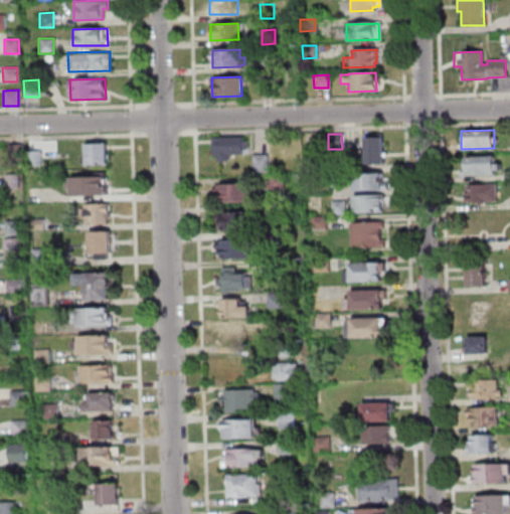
[(216,155),(210,155),(210,142),(210,138),(241,137),(241,141),(245,141),(245,155),(226,155),(226,162),(216,162),(216,155)]
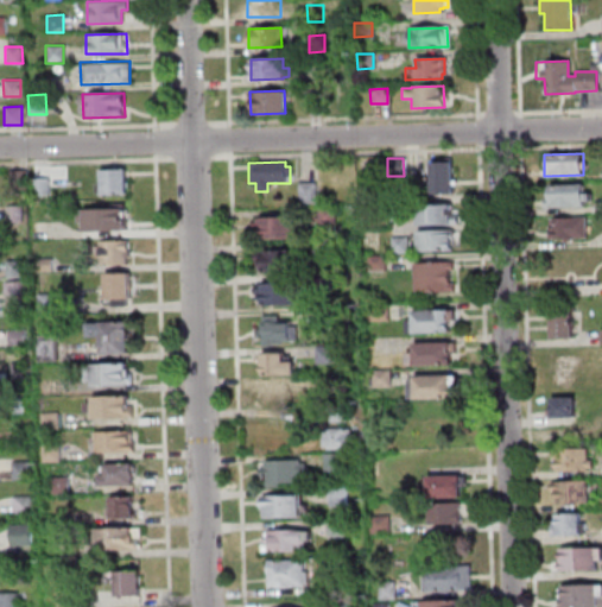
[(430,194),(429,163),(451,162),(452,194),(430,194)]
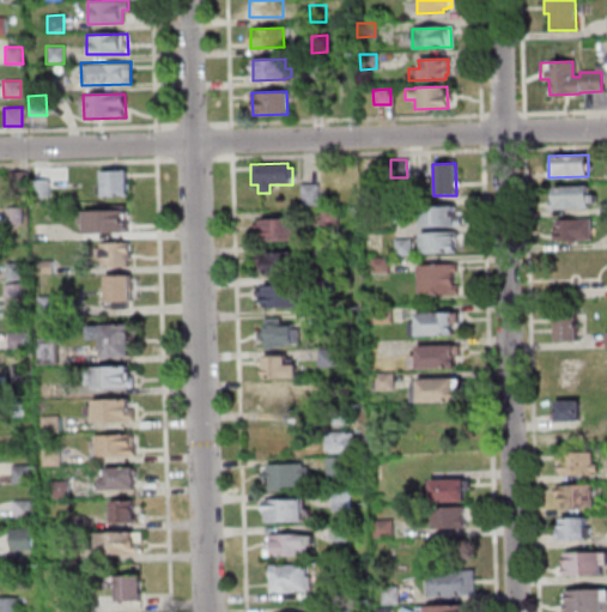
[(97,168),(122,168),(123,193),(98,193),(97,168)]
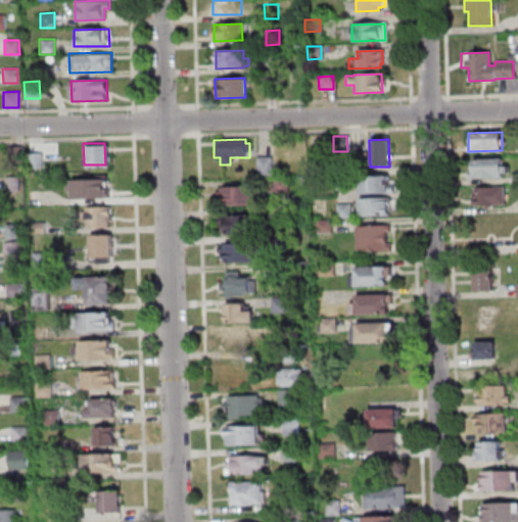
[(21,146),(21,162),(8,162),(7,147),(21,146)]
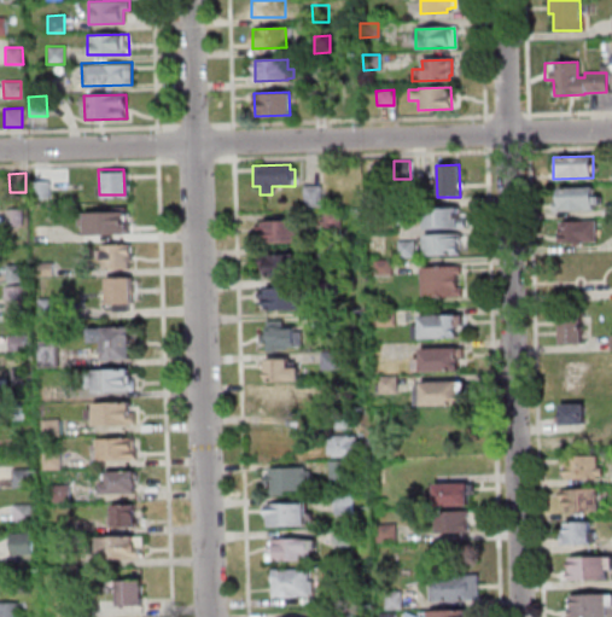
[(48,181),(48,198),(33,199),(33,182),(48,181)]
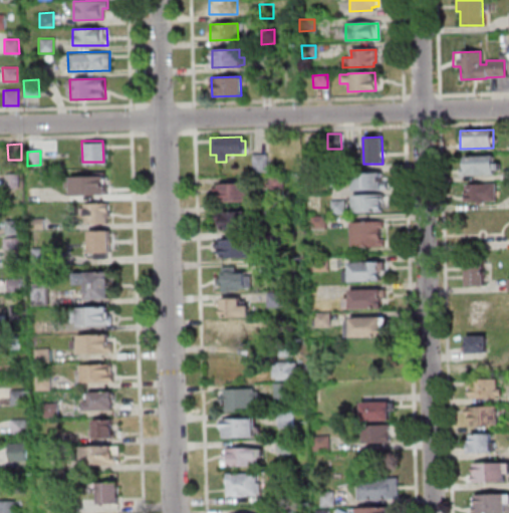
[(265,155),(258,155),(251,155),(251,173),(265,173),(265,155)]
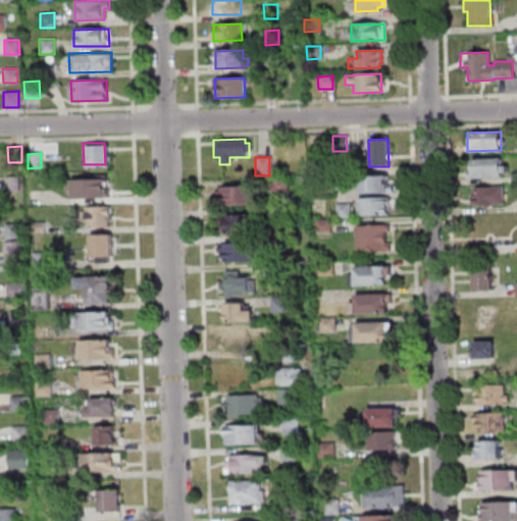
[(501,157),(502,177),(471,178),(470,170),(470,158),(501,157)]
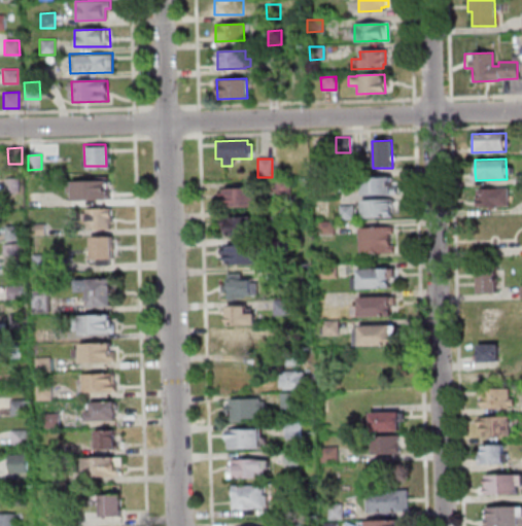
[(349,162),(350,176),(335,177),(334,162),(349,162)]
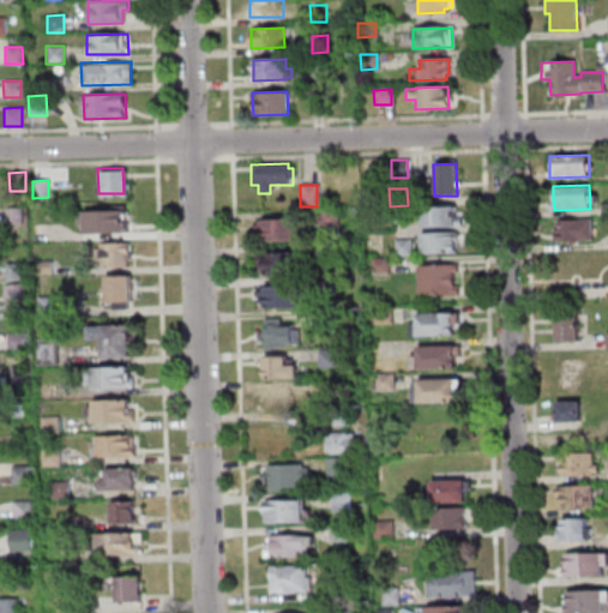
[(393,223),(392,208),(409,206),(410,222),(393,223)]
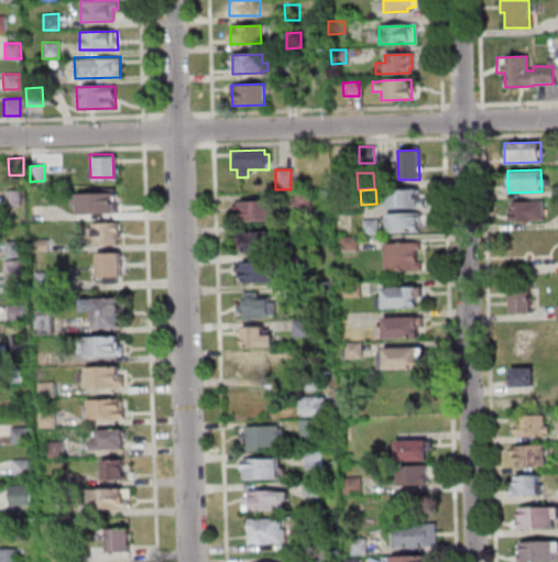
[(417,195),(423,195),(423,208),(417,208),(384,208),(383,190),(417,189),(417,195)]
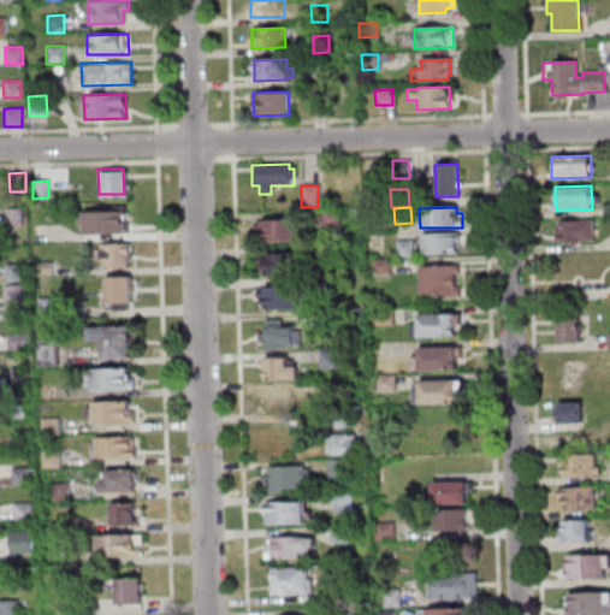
[(4,210),(21,208),(22,225),(5,225),(4,210)]
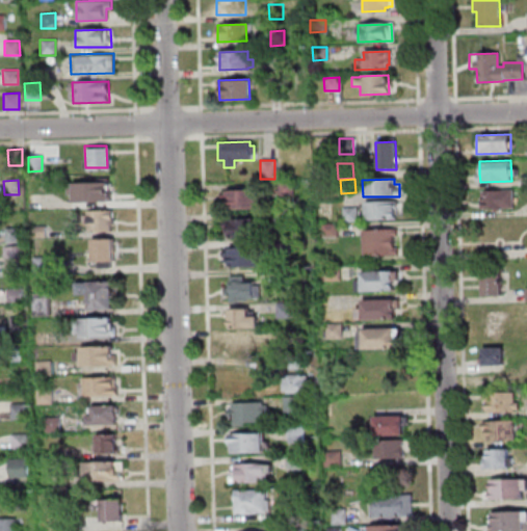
[(70,182),(104,181),(105,201),(70,201),(70,182)]
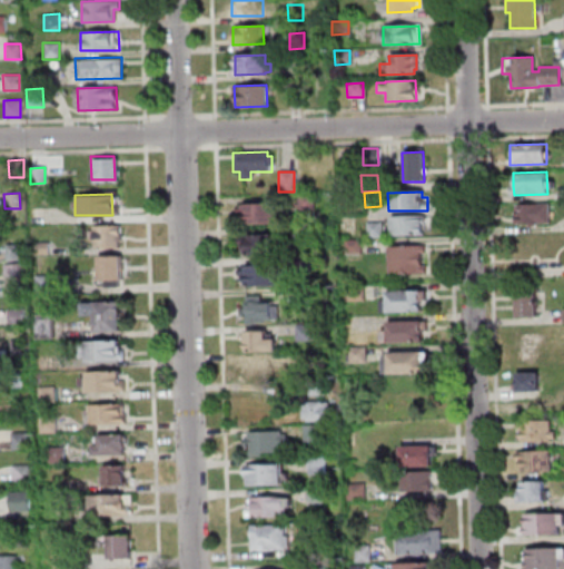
[(296,194),(297,199),(297,212),(314,212),(314,194),(296,194)]
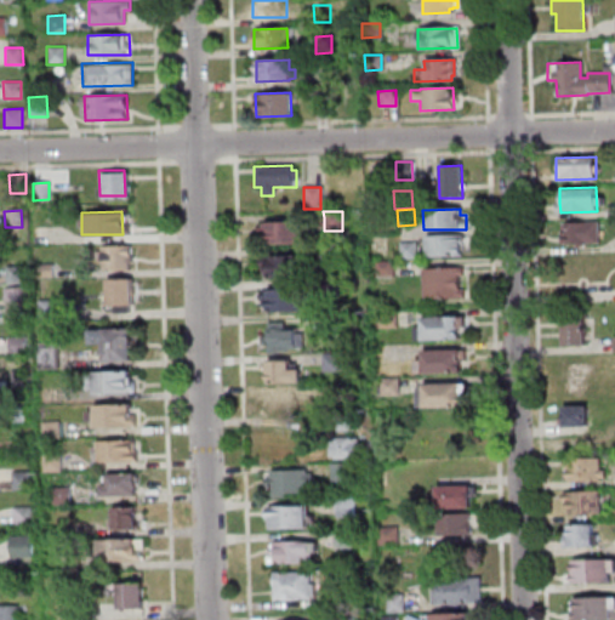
[(257,227),(257,231),(257,233),(265,232),(266,245),(305,243),(305,221),(263,223),(263,227),(257,227)]
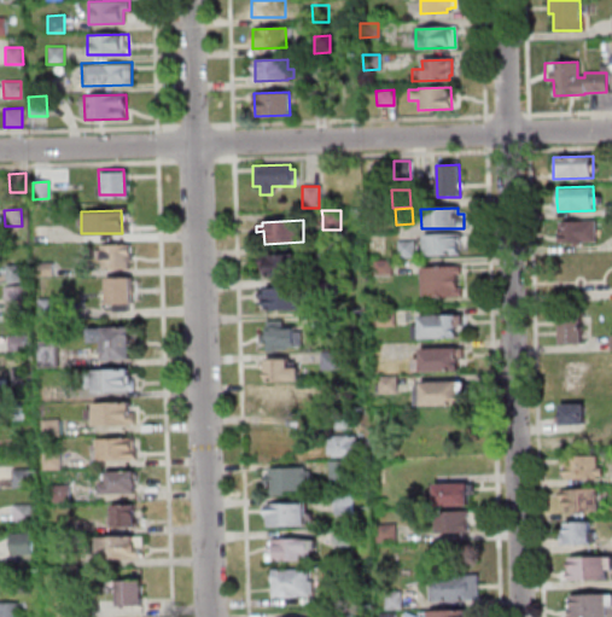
[(559,222),(593,221),(593,242),(560,243),(559,222)]
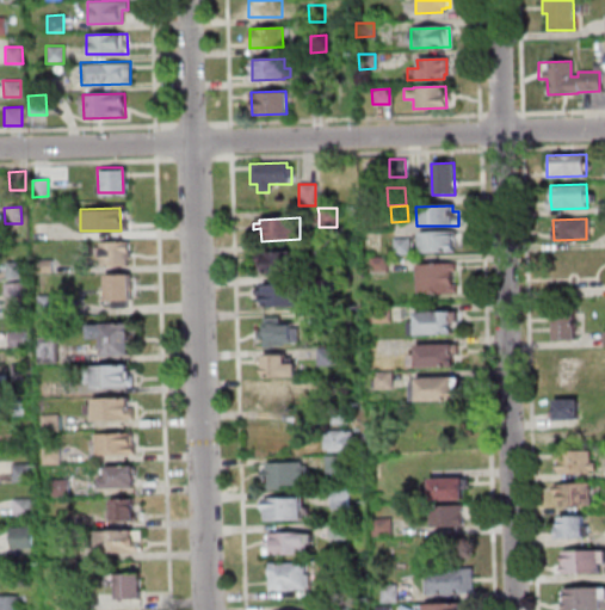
[(418,252),(418,232),(455,230),(455,251),(418,252)]
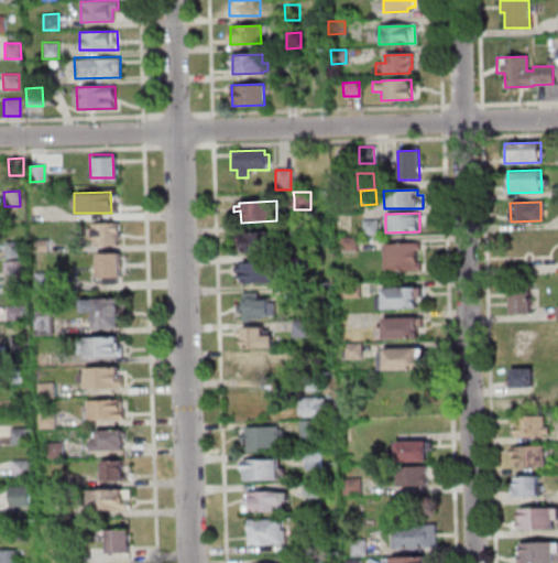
[(375,219),(376,235),(360,235),(360,220),(375,219)]
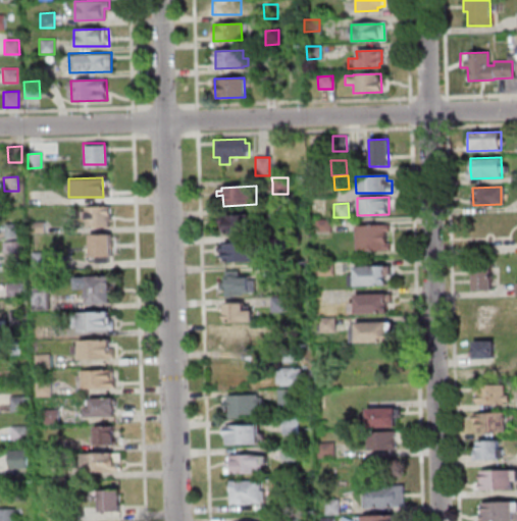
[(81,205),(106,204),(107,224),(82,225),(81,205)]
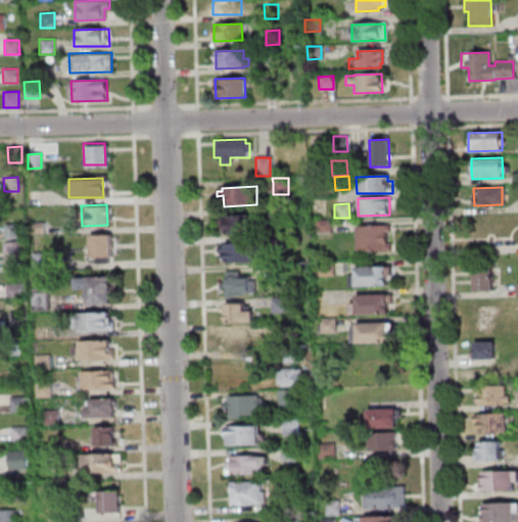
[(218,216),(252,215),(253,233),(218,234),(218,216)]
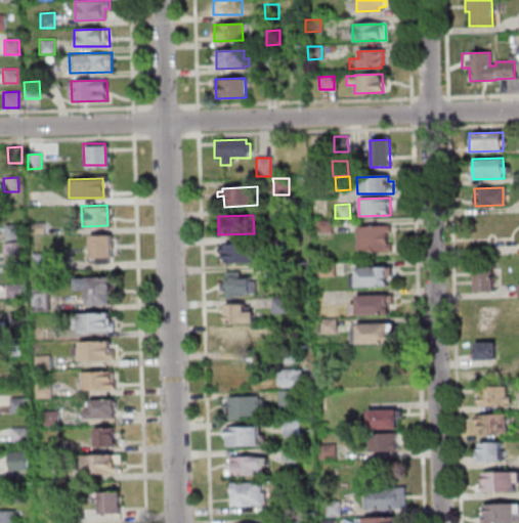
[(331,234),(315,234),(315,220),(330,219),(331,234)]
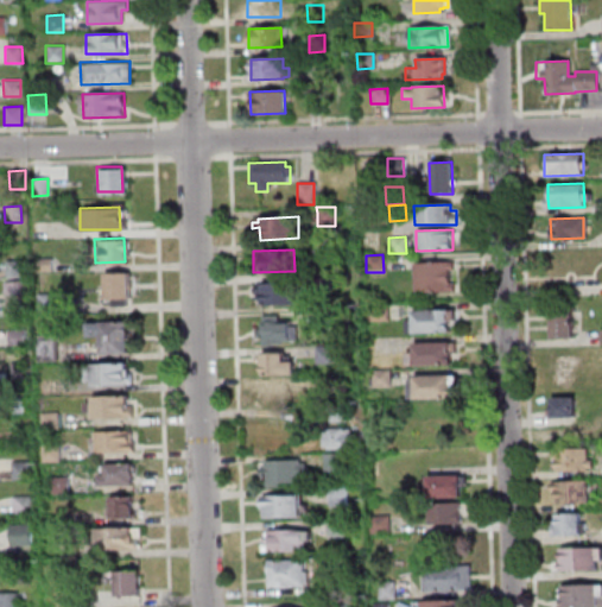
[(51,259),(51,272),(35,272),(35,259),(51,259)]
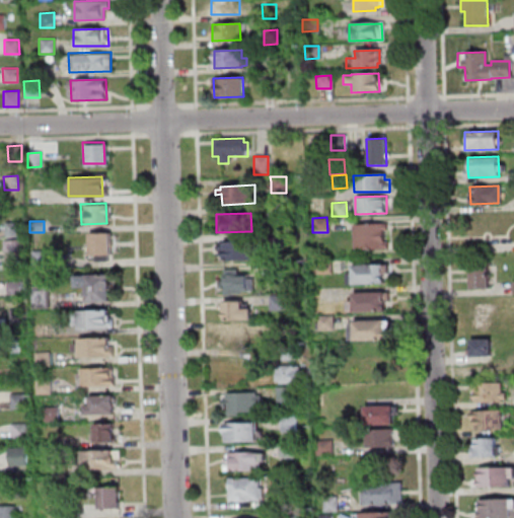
[(4,222),(20,222),(20,237),(4,237),(4,222)]
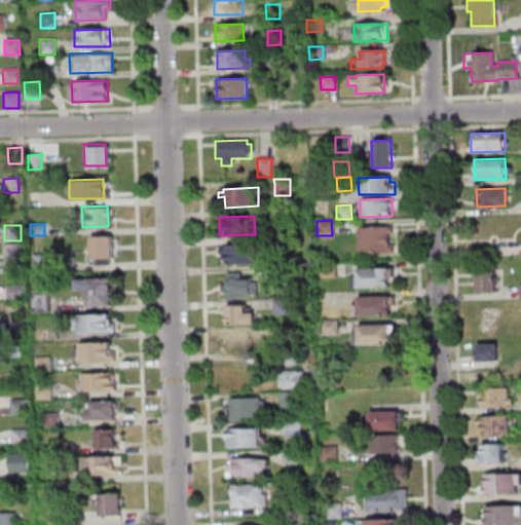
[(360,252),(359,227),(391,227),(392,252),(360,252)]
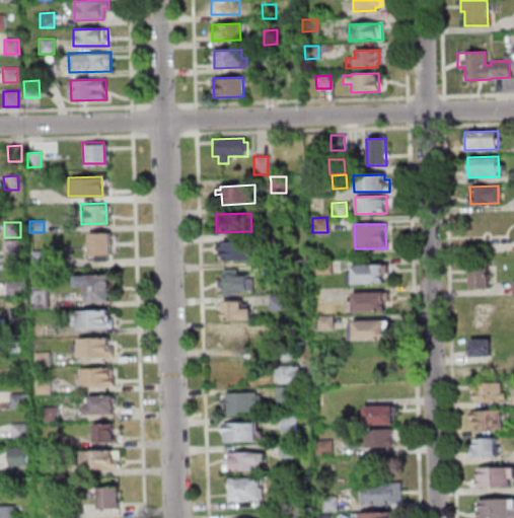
[(86,232),(108,231),(108,253),(87,254),(86,232)]
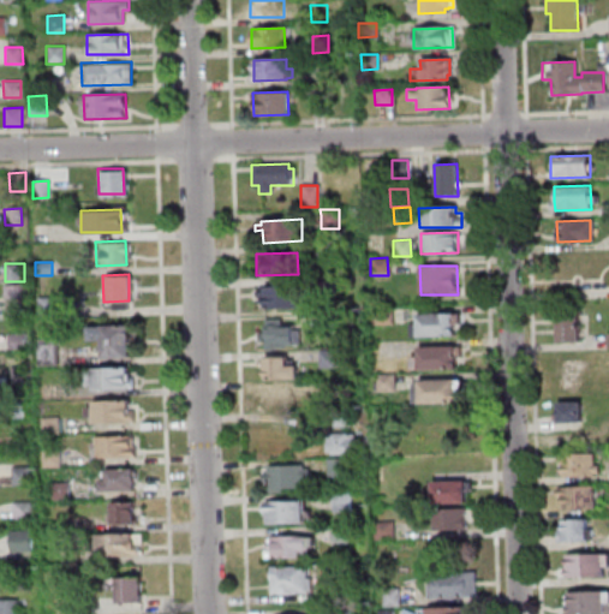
[(322,276),(340,276),(340,292),(322,292),(322,276)]
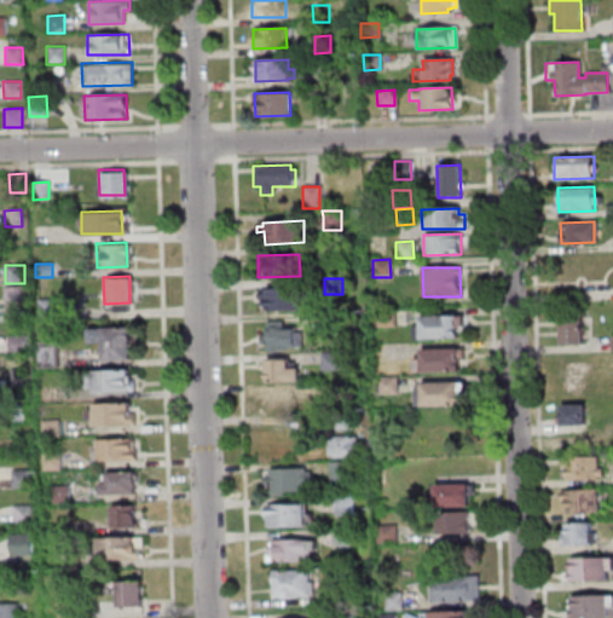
[(1,288),(27,287),(27,300),(1,300),(1,288)]
